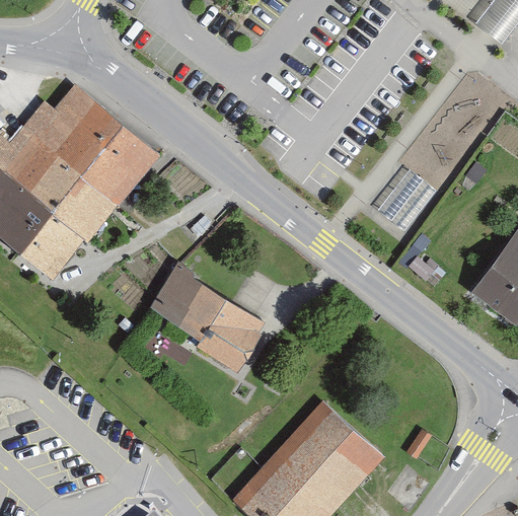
[(0,236),(52,281),(158,155),(74,84),(54,109),(42,99),(5,143),(0,138),(0,236)]
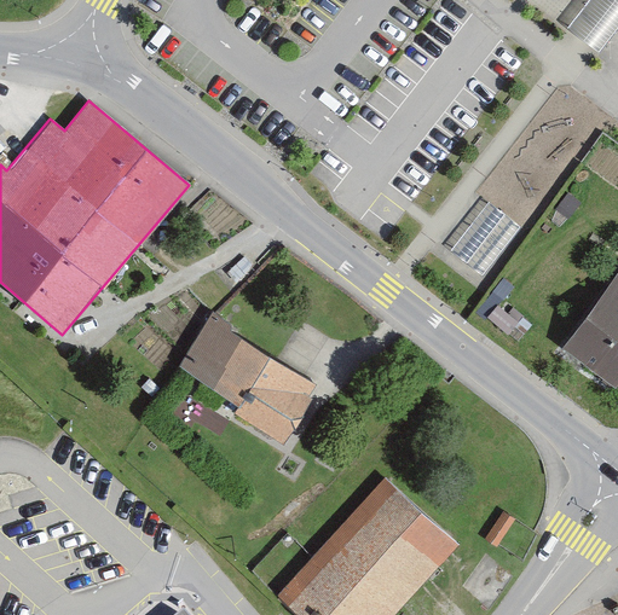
[(617,273),(561,352),(617,390),(617,388),(617,273)]
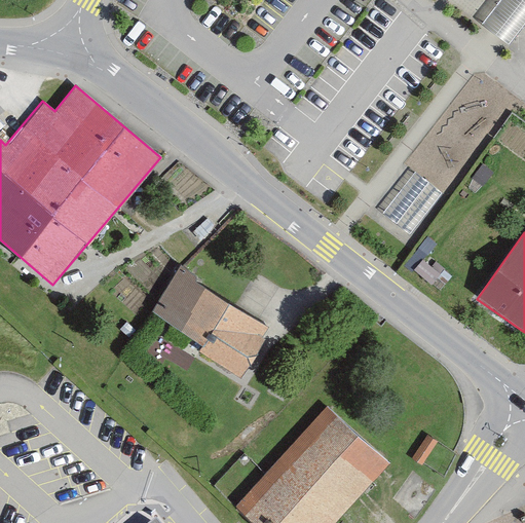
[(240,379),(270,326),(200,288),(203,283),(179,269),(153,315),(203,344),(197,356),(240,379)]
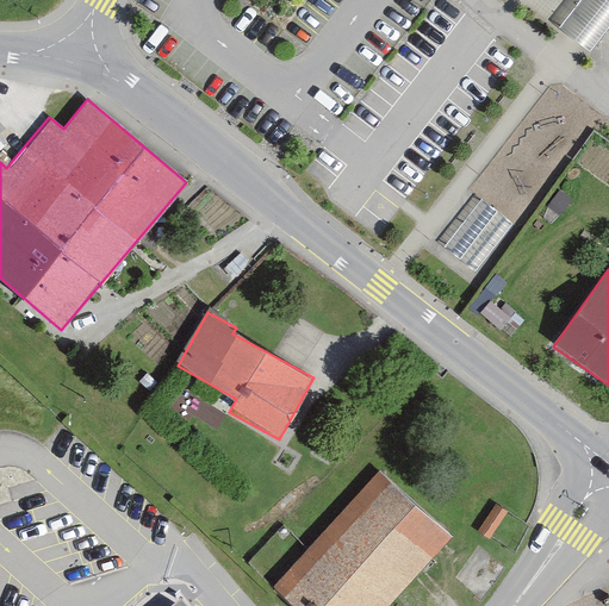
[(390,605),(452,537),(378,470),(273,587),(294,605),(390,605)]
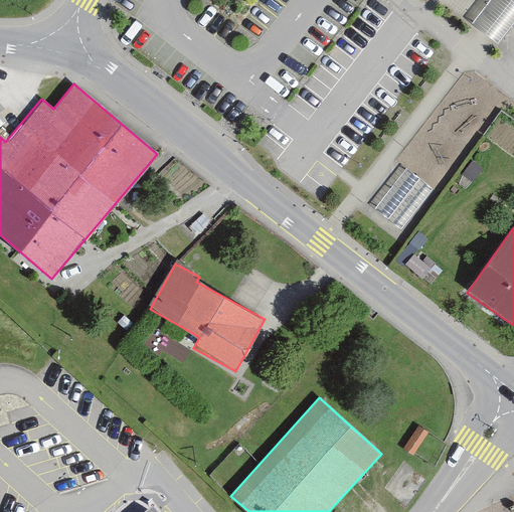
[(418,429),(403,452),(412,458),(427,435),(418,429)]
